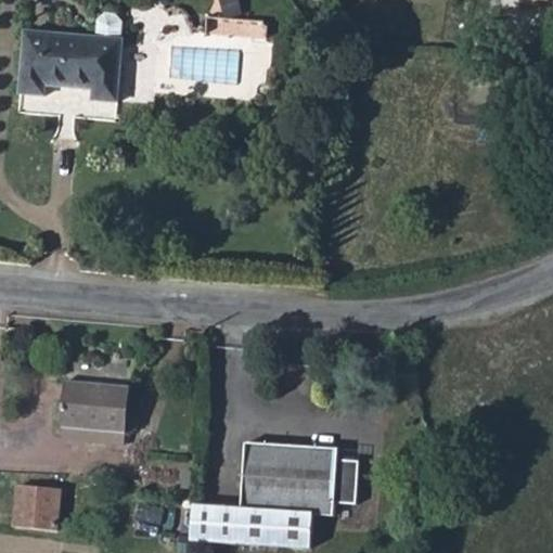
[(117,101),(123,39),(119,38),(121,22),(115,14),(104,13),(97,20),(95,37),(24,30),(18,93),(43,95),(44,85),(92,88),(92,99),(117,101)]
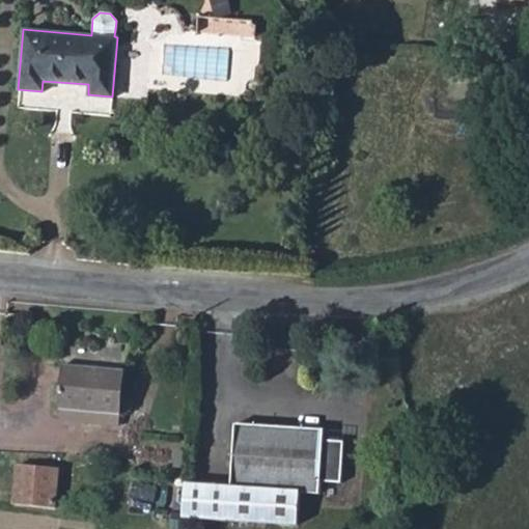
[(254,36),(256,21),(196,15),(195,30),(254,36)]
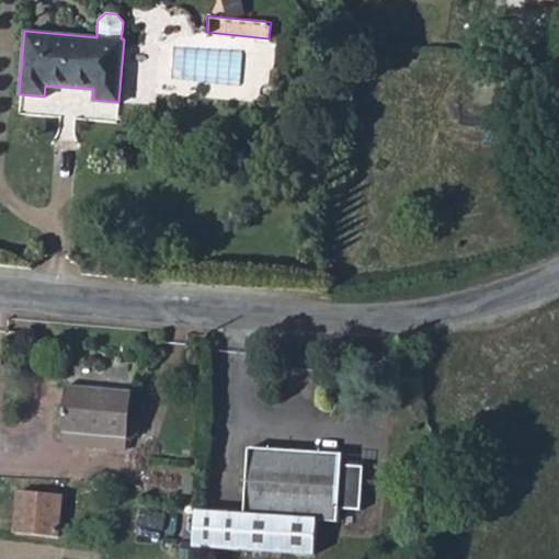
[(125,436),(126,436),(130,391),(132,379),(67,374),(66,385),(61,430),(63,430),(125,436)]
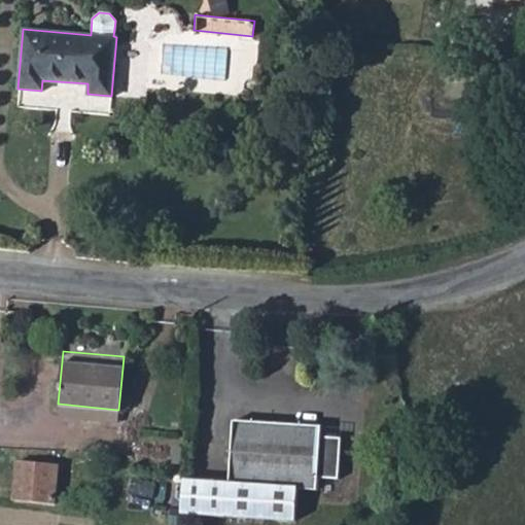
[(58,414),(116,420),(117,410),(59,404),(58,414)]
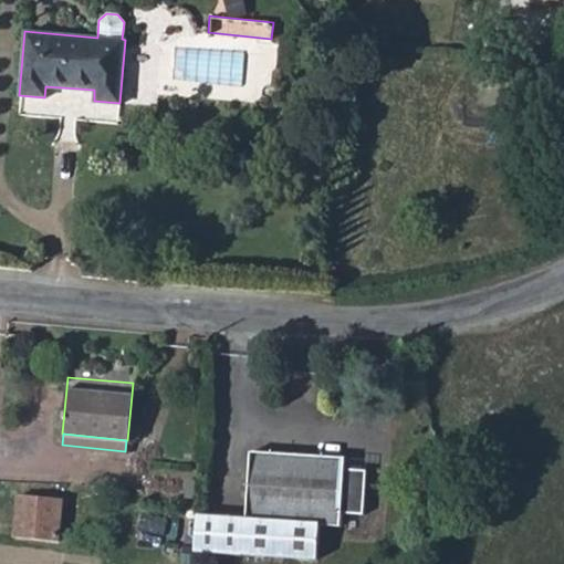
[(362,514),(365,469),(344,468),(344,457),(250,450),(246,518),(196,514),(194,550),(316,557),(319,524),(340,525),(341,512),(362,514)]
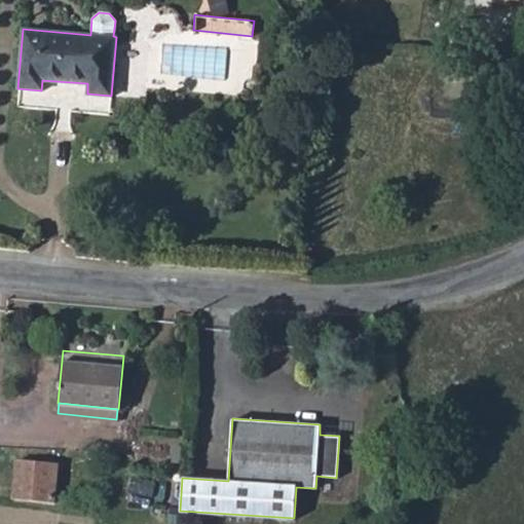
[(182,462),(183,446),(174,445),(173,462),(182,462)]
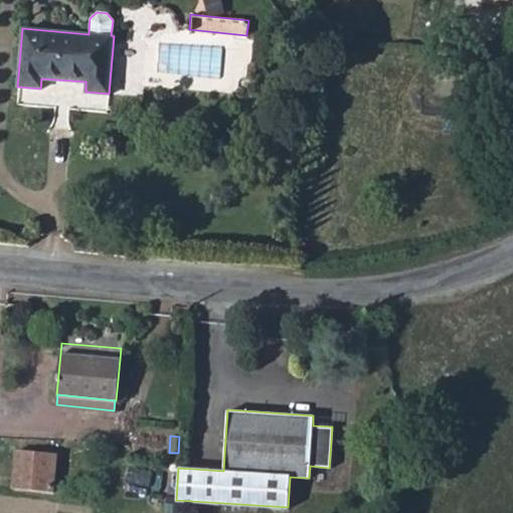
[(51,491),(55,454),(15,450),(12,487),(51,491)]
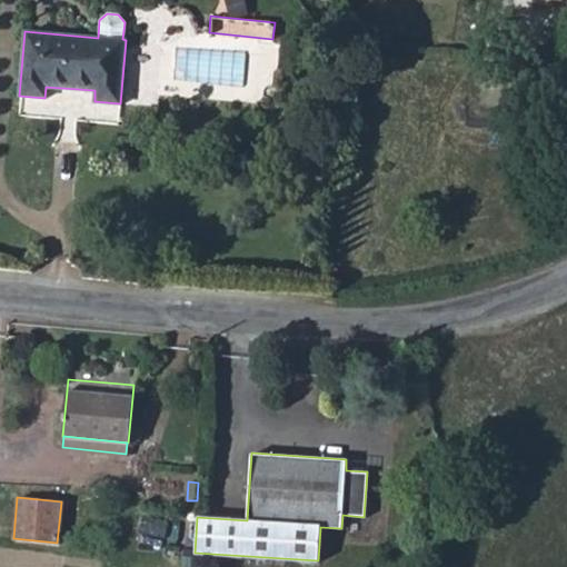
[(448,566),(434,556),(426,566),(448,566)]
